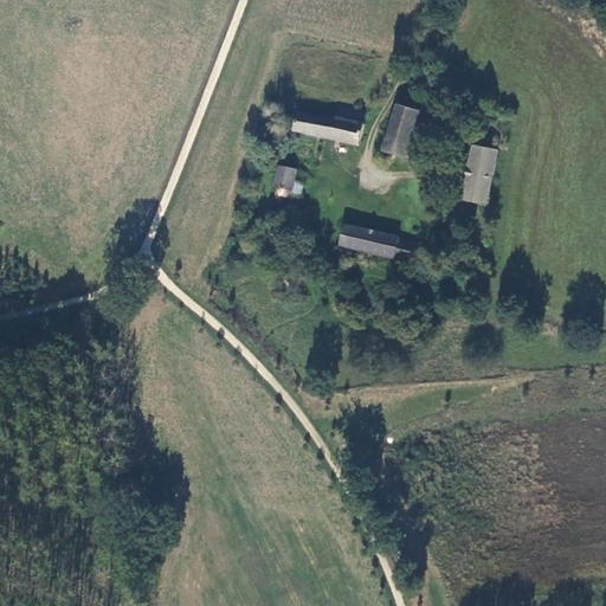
[(408,160),(416,129),(423,105),(406,102),(405,110),(398,108),(386,154),(408,160)]
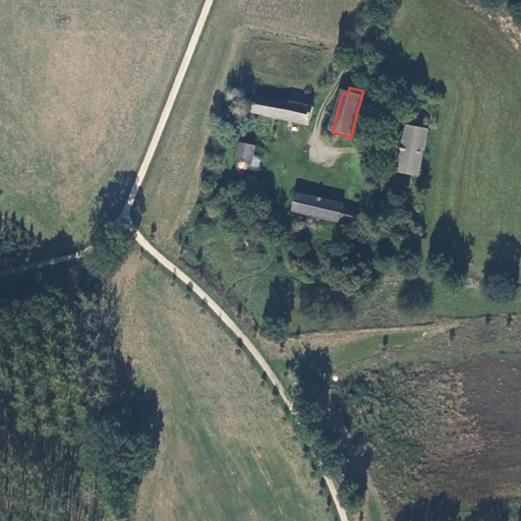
[(309,127),(315,98),(292,94),(289,104),(282,102),(281,107),(256,101),(253,114),(309,127)]
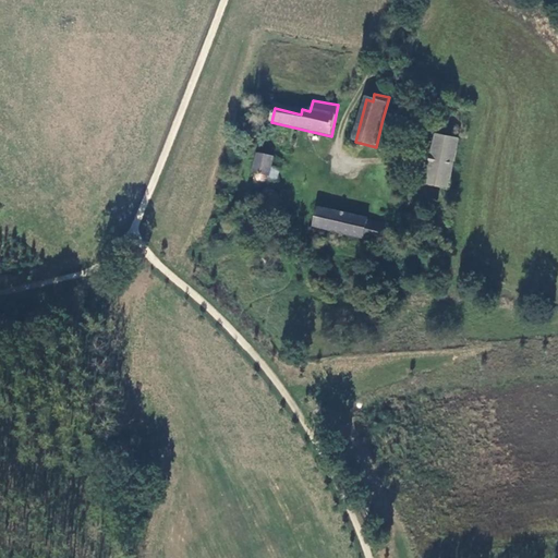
[(425,184),(448,190),(459,142),(437,135),(425,184)]
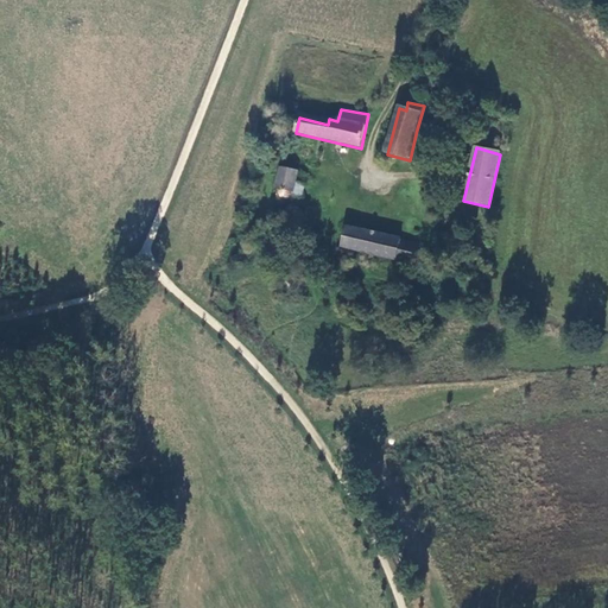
[(299,172),(282,166),(276,189),(303,196),(305,185),(297,183),(299,172)]
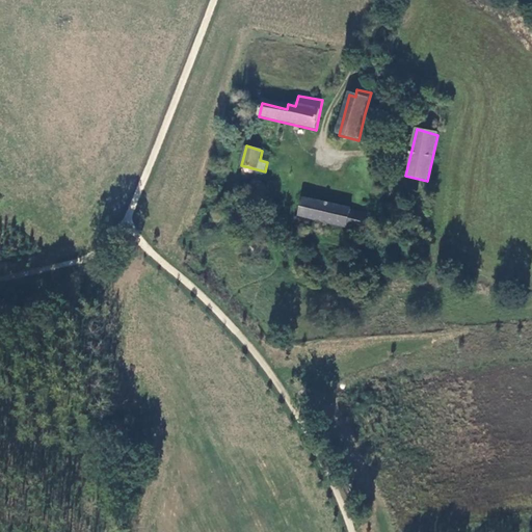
[(351,210),(304,200),(300,219),(346,229),(347,225),(371,231),(373,219),(350,213),(351,210)]
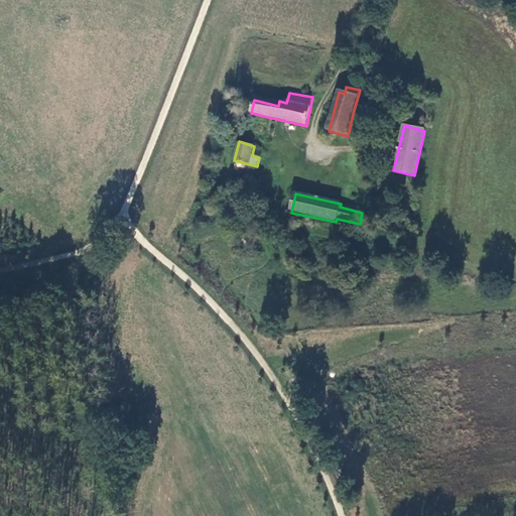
[(264,199),(259,217),(268,219),(272,201),(264,199)]
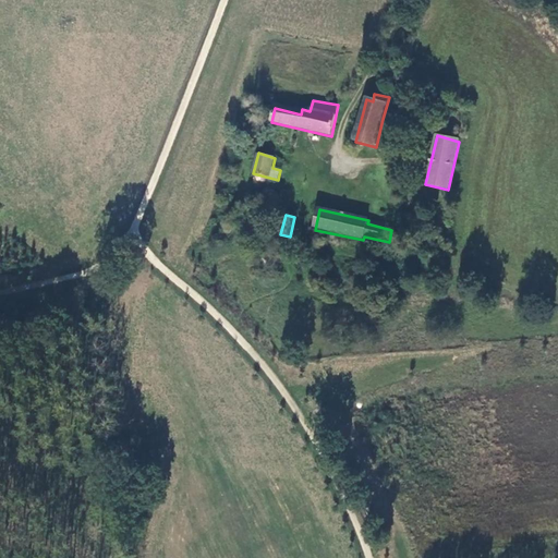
All buildings are outlined.
